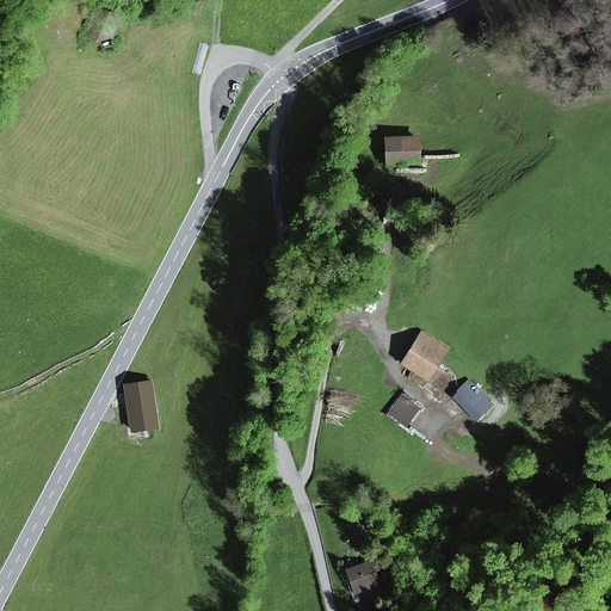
[(84,35),(98,42),(112,38),(121,18),(98,8),(91,25),(86,28),(84,35)]
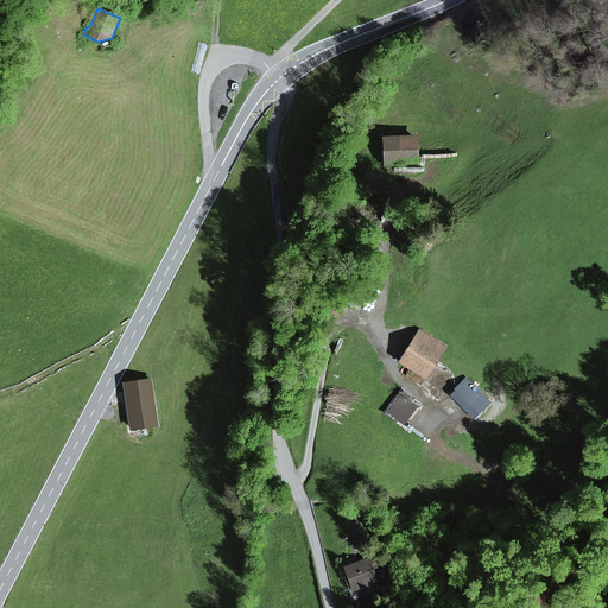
[(390,170),(394,165),(418,165),(418,141),(415,138),(396,138),(387,141),(384,147),(384,165),(390,170)]
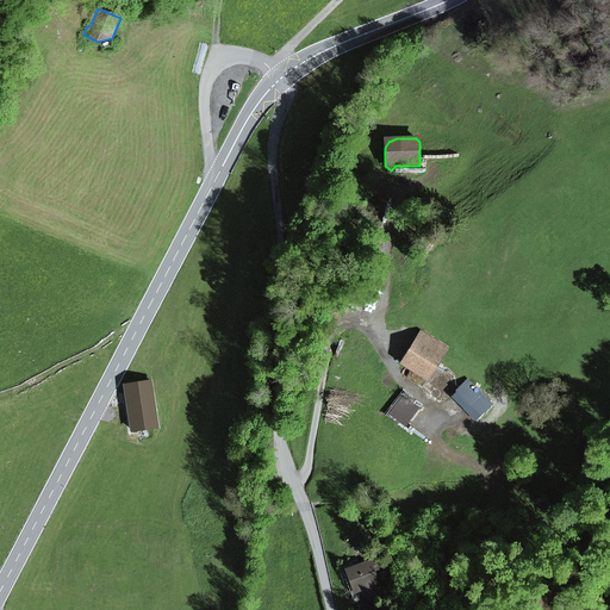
[(402,363),(428,380),(448,348),(421,331),(402,363)]
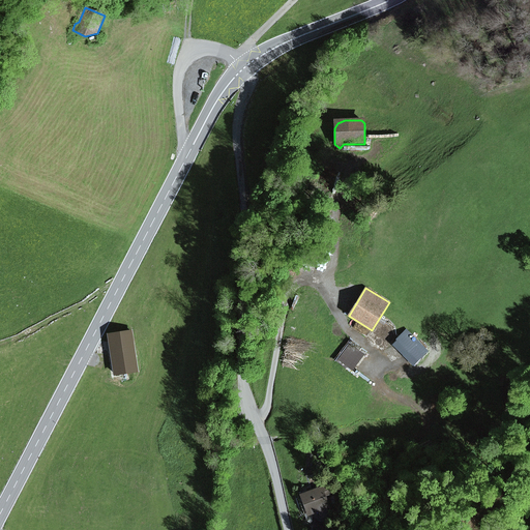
[(109,334),(115,375),(137,372),(131,331),(109,334)]
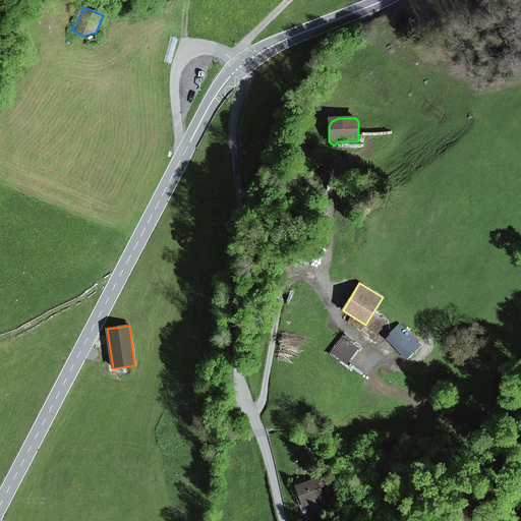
[(415,341),(401,326),(387,339),(396,349),(401,344),(406,349),(415,341)]
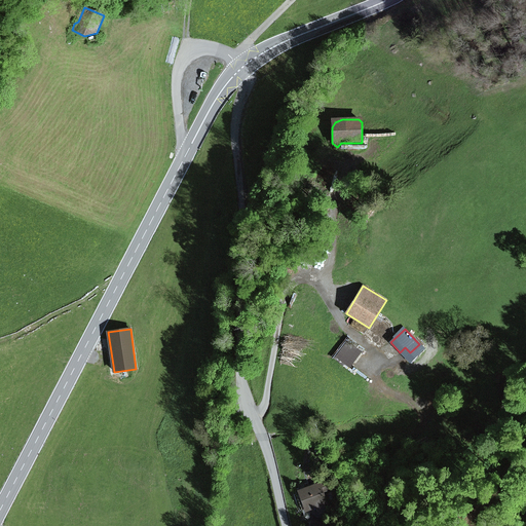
[(335,358),(349,368),(362,351),(347,341),(335,358)]
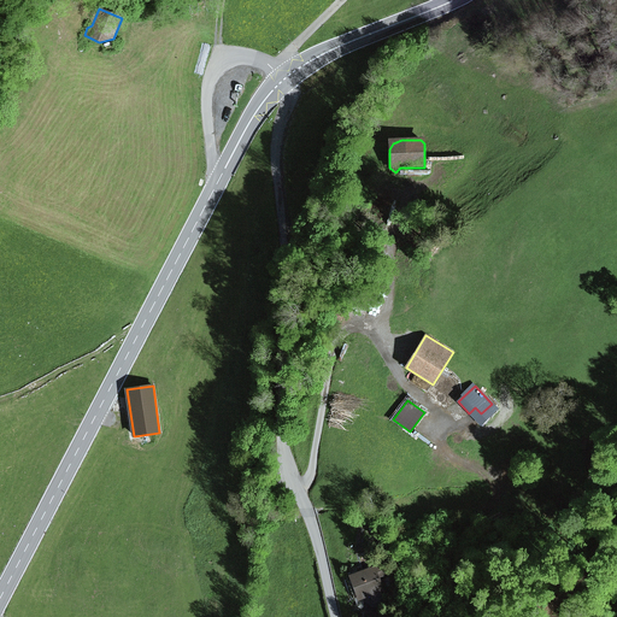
[(513,513),(521,507),(507,493),(500,499),(513,513)]
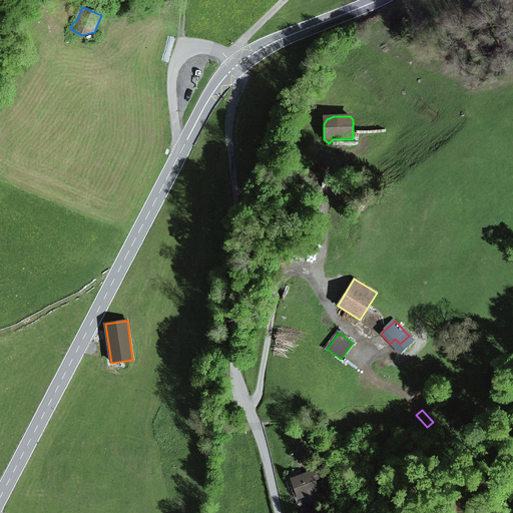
[(319,479),(317,472),(295,480),(301,496),(309,493),(317,490),(313,481),(319,479)]
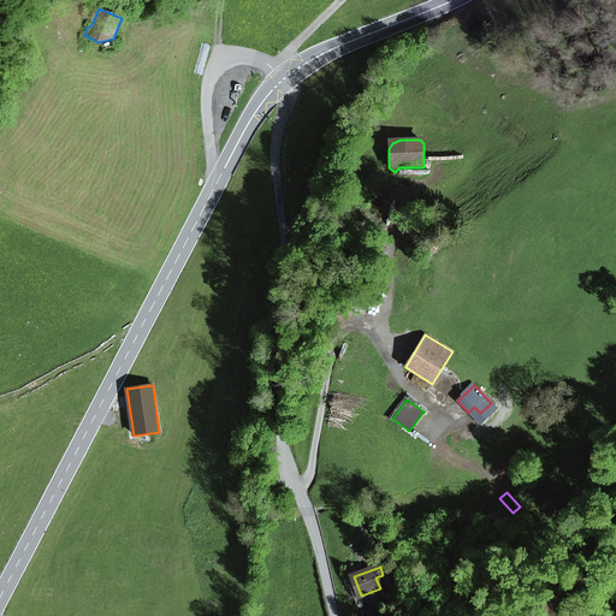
[(355,598),(361,596),(354,576),(348,579),(355,598)]
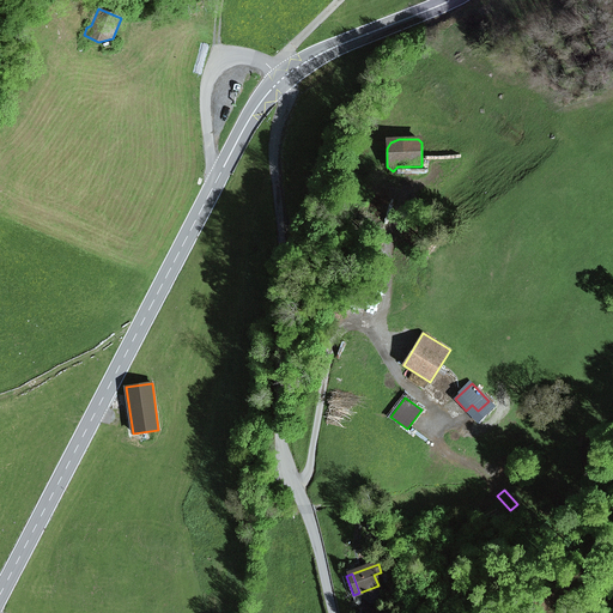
[(370,604),(380,604),(378,586),(369,589),(370,604)]
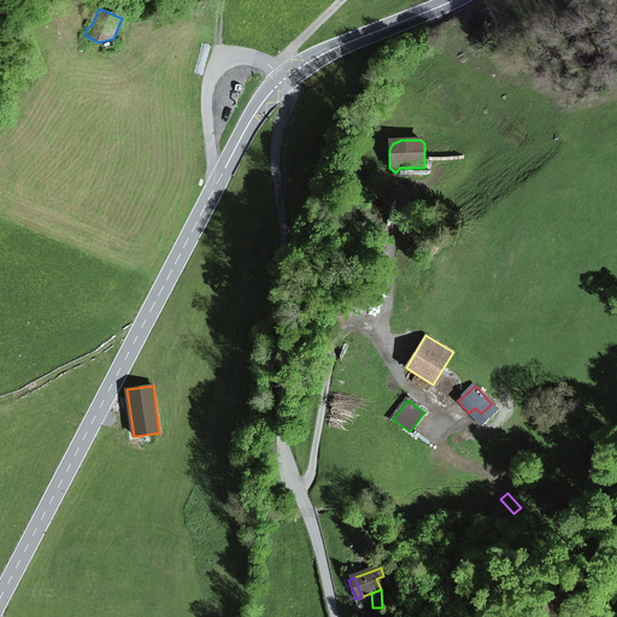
All buildings are outlined.
